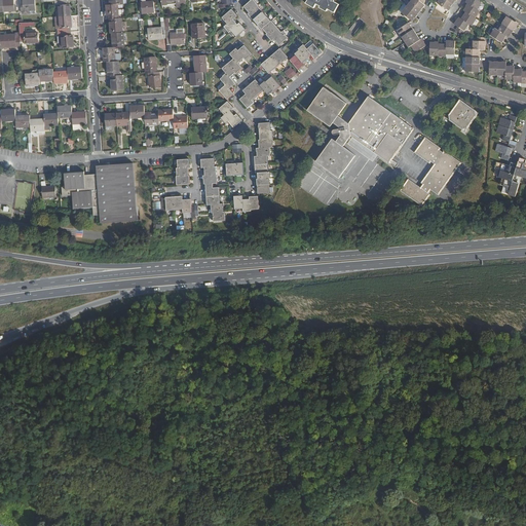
[(16,10),(16,4),(14,4),(14,0),(3,0),(4,10),(16,10)]
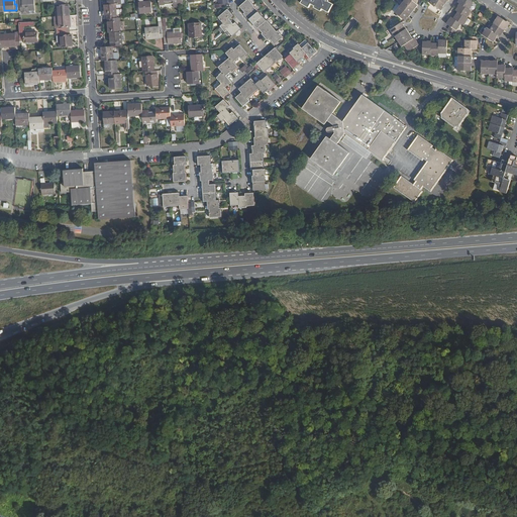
[(35,12),(34,0),(22,0),(23,4),(21,4),(21,9),(23,9),(23,13),(35,12)]
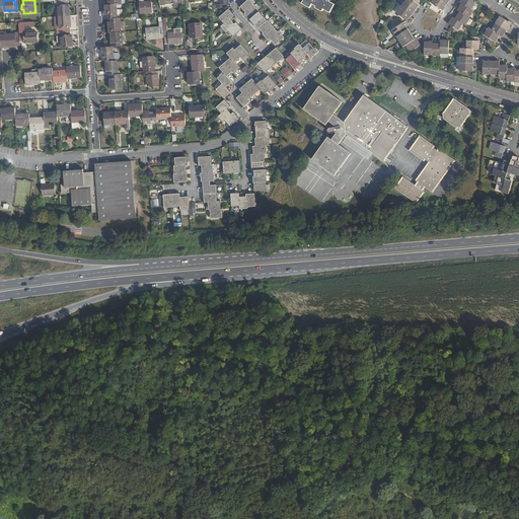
[(70,15),(70,4),(67,4),(66,0),(64,0),(55,1),(55,5),(56,5),(57,16),(70,15)]
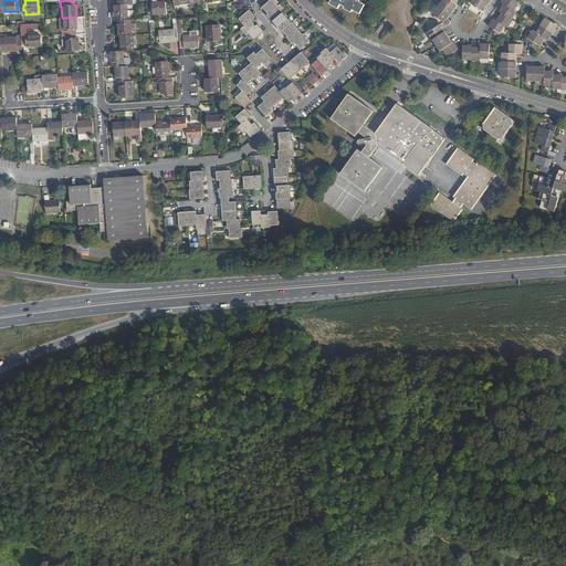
[(166,12),(166,0),(153,2),(153,13),(166,12)]
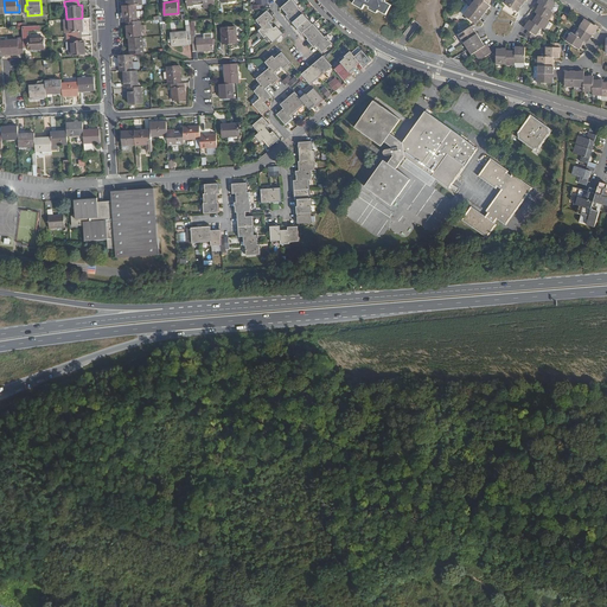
[(288,14),(299,5),(300,5),(295,0),(289,0),(282,6),(288,14)]
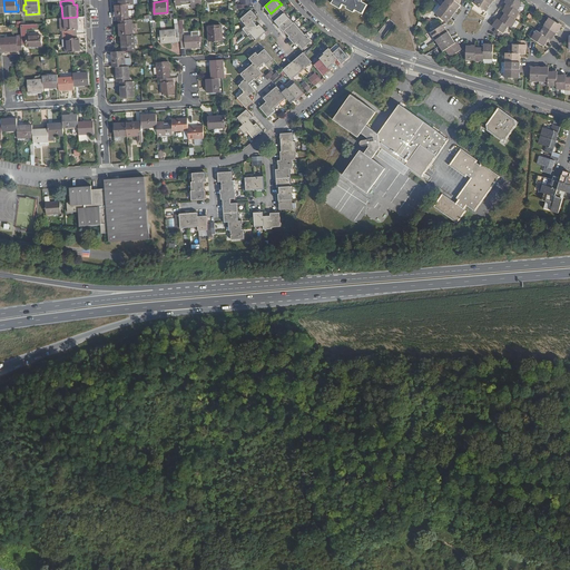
[(363,1),(363,0),(333,0),(332,2),(341,8),(342,6),(354,12),(356,9),(363,13),(369,3),(363,1)]
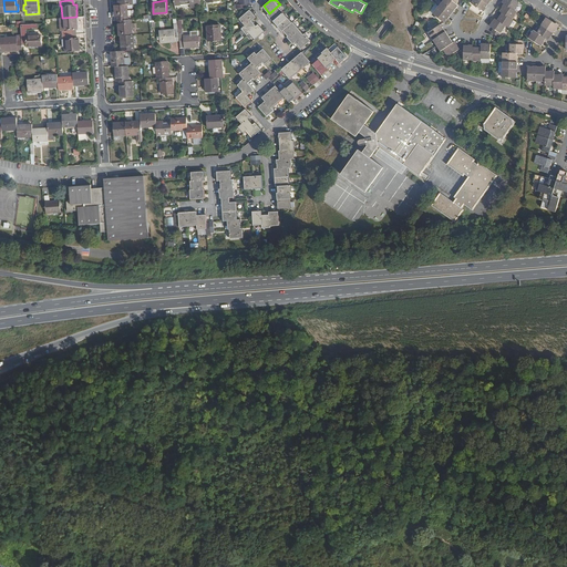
[(456,3),(452,0),(444,0),(443,2),(454,10),(459,4),(456,3)]
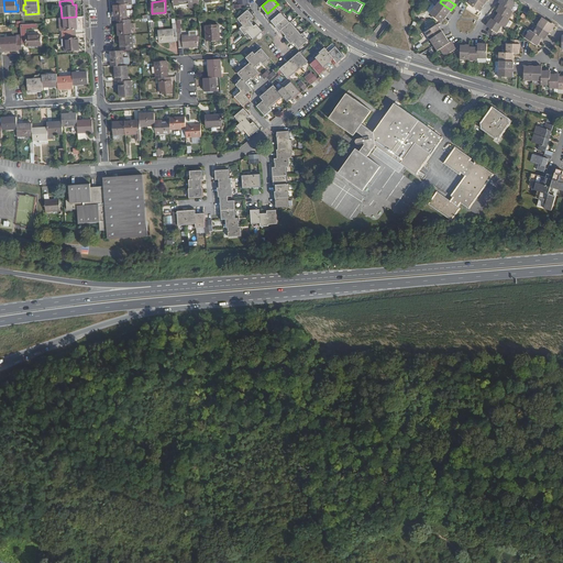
[(478,0),(470,0),(467,3),(479,11),(485,3),(478,0)]
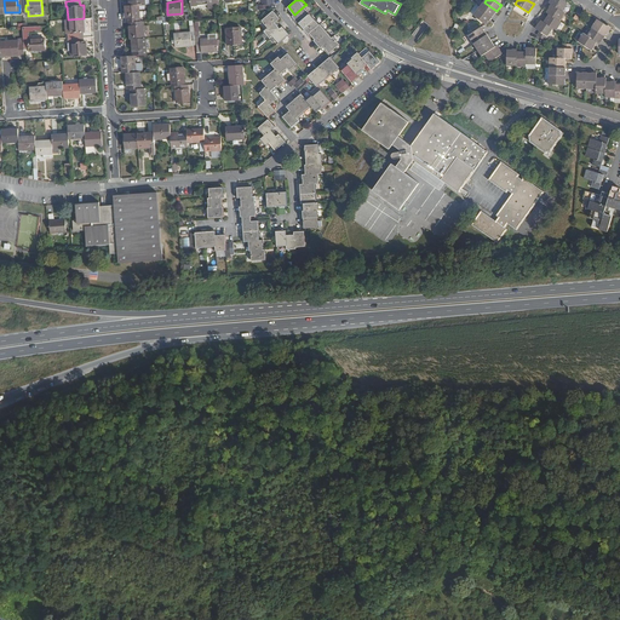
[(563,11),(568,4),(563,0),(551,0),(550,3),(551,4),(563,11)]
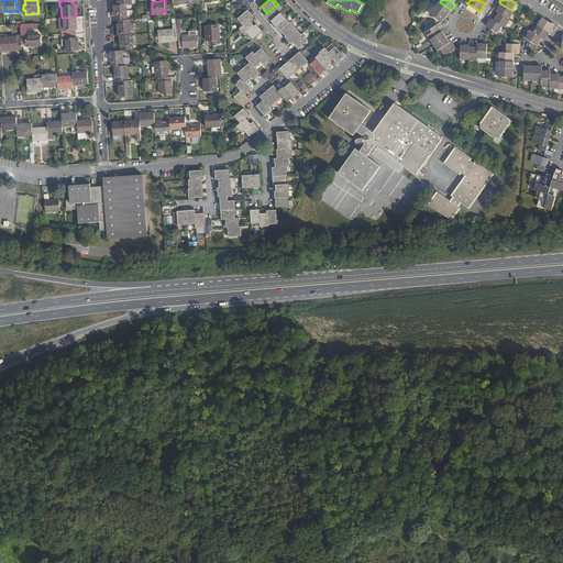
[(451,10),(440,2),(437,7),(446,15),(451,10)]
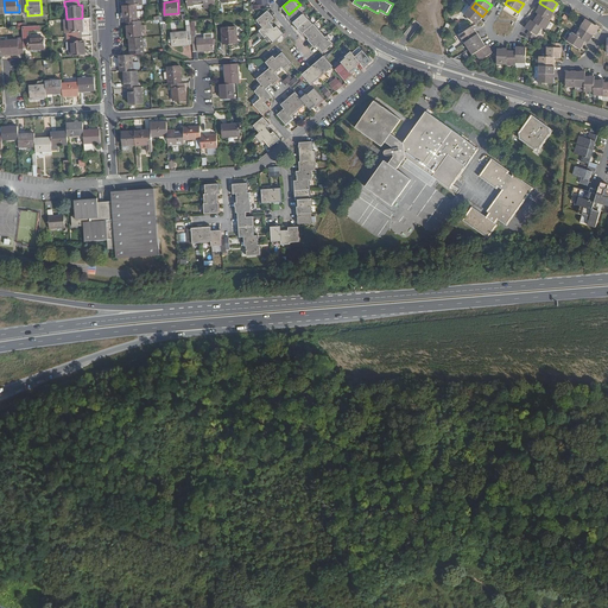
[(552,11),(540,4),(538,7),(538,8),(536,12),(538,13),(549,20),(555,13),(552,11)]
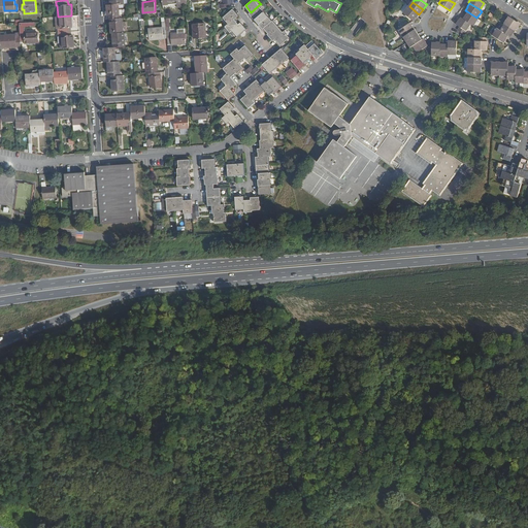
[(120,18),(119,4),(111,4),(107,4),(108,19),(110,19),(120,18)]
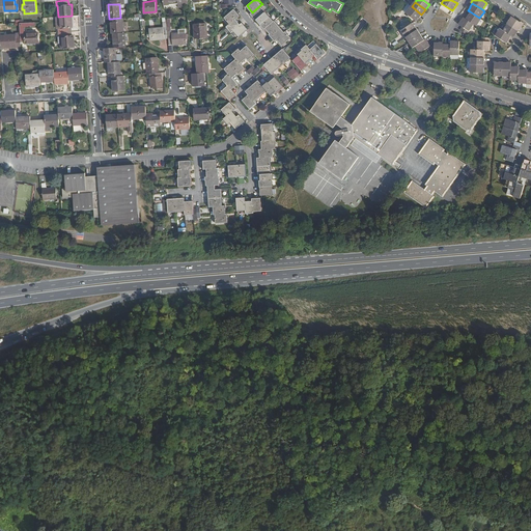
[(267,11),(268,10),(261,4),(252,12),(251,14),(256,20),(257,20),(267,11)]
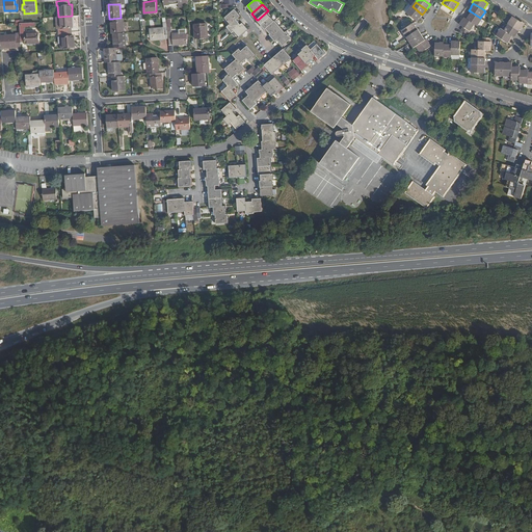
[(417,21),(422,15),(413,6),(411,6),(406,12),(417,21)]
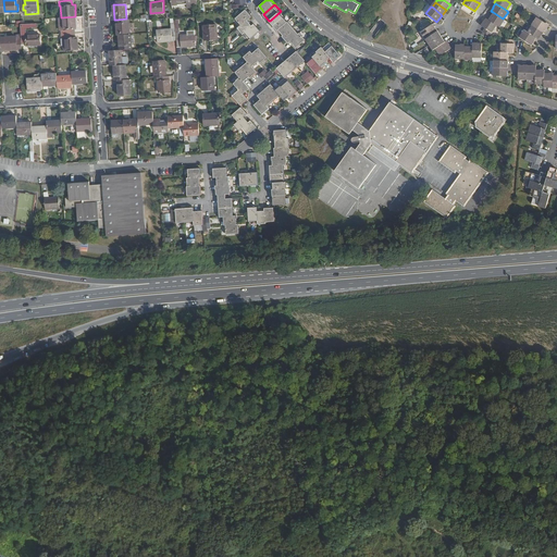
[(252,15),(247,9),(236,17),(242,25),(249,19),(252,15)]
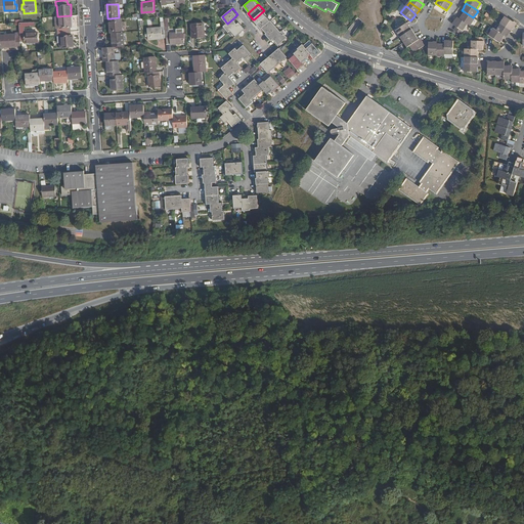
[(267,15),(263,11),(254,19),(257,24),(267,15)]
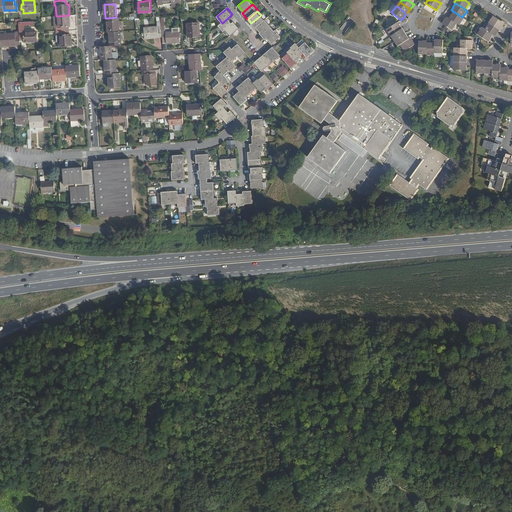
[(462,17),(453,11),(449,18),(457,23),(459,24),(463,18),(462,17)]
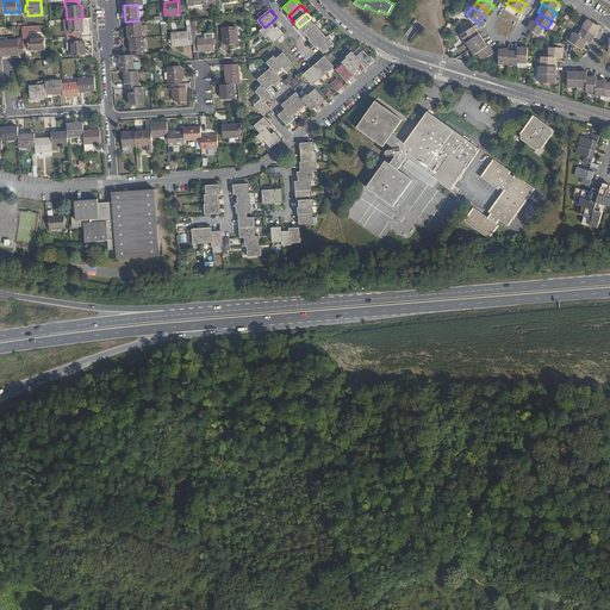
[(83,31),(82,18),(67,19),(68,37),(81,36),(81,31),(83,31)]
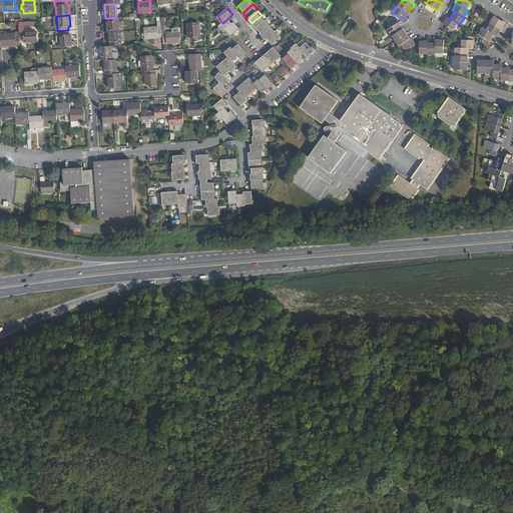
[(255,27),(266,20),(262,15),(251,23),(255,27)]
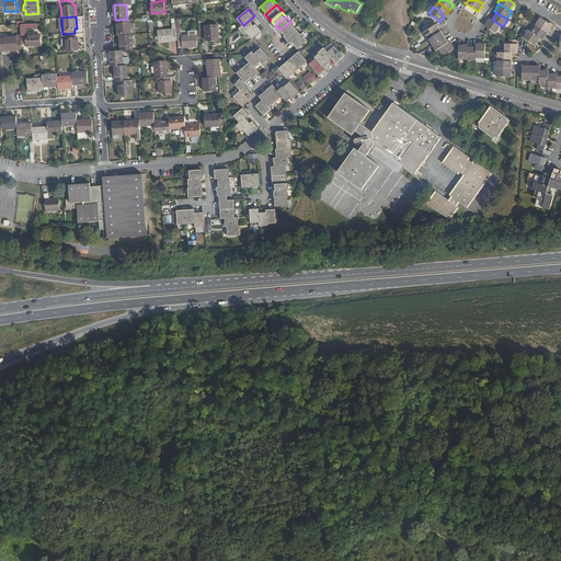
[(493,36),(501,25),(492,20),(490,18),(484,25),(489,27),(487,32),(493,36)]
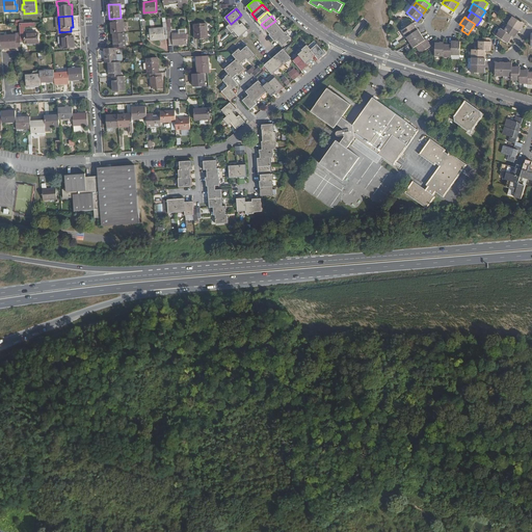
[(520,31),(524,24),(512,17),(508,24),(509,24),(520,31)]
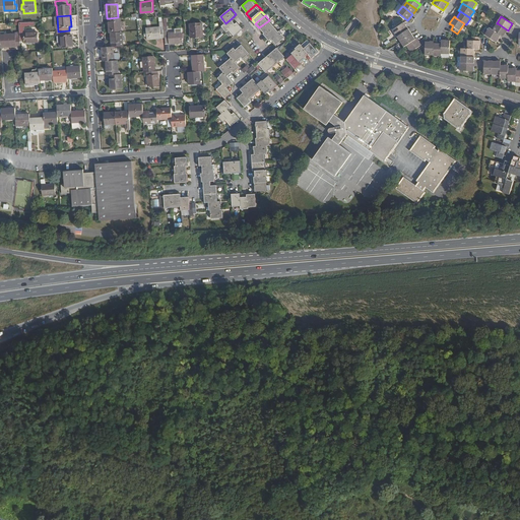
[(121,31),(120,17),(118,17),(109,18),(110,33),(111,33),(121,31)]
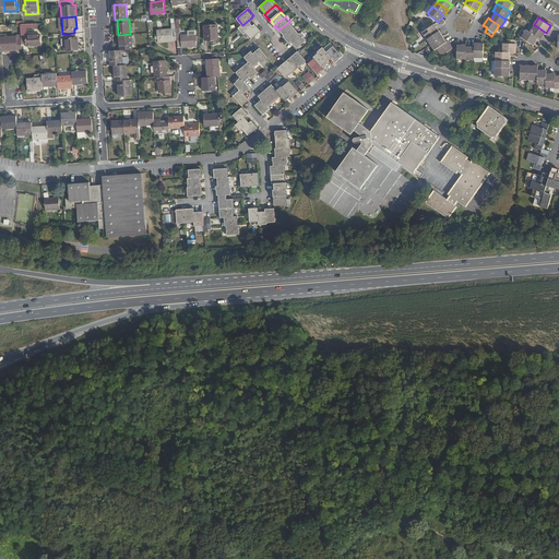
[(256,24),(250,19),(242,25),(239,27),(244,34),(246,32),(256,24)]
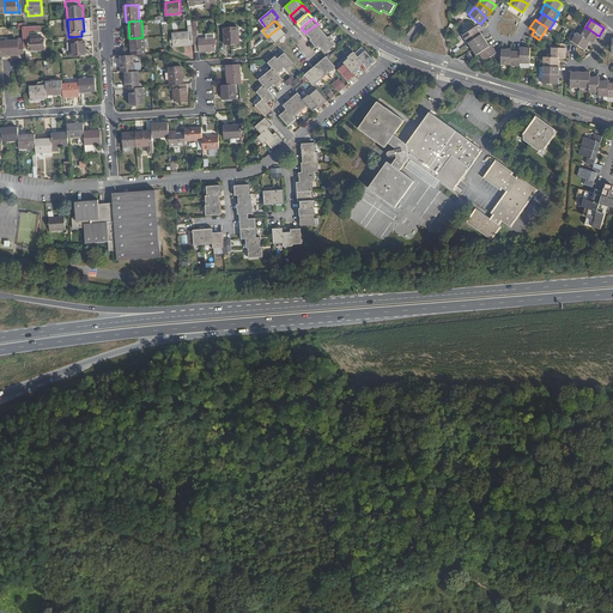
[(311,40),(323,29),(317,23),(317,24),(305,32),(311,40)]
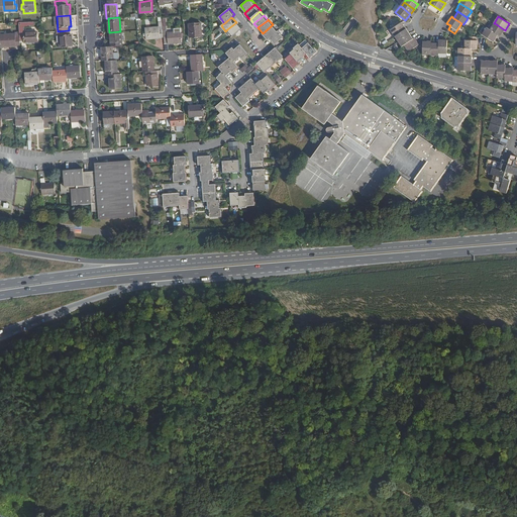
[(164,30),(163,21),(158,21),(159,27),(146,28),(146,39),(164,37),(164,30)]
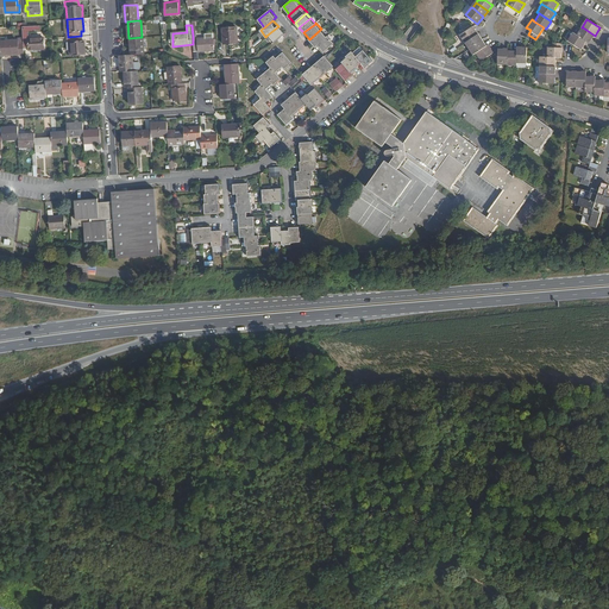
[(286,33),(280,25),(278,26),(268,35),(274,42),(286,33)]
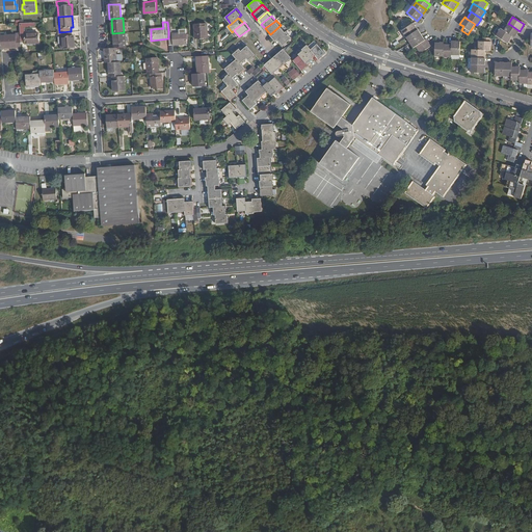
[(208,37),(207,23),(194,24),(195,37),(208,37)]
